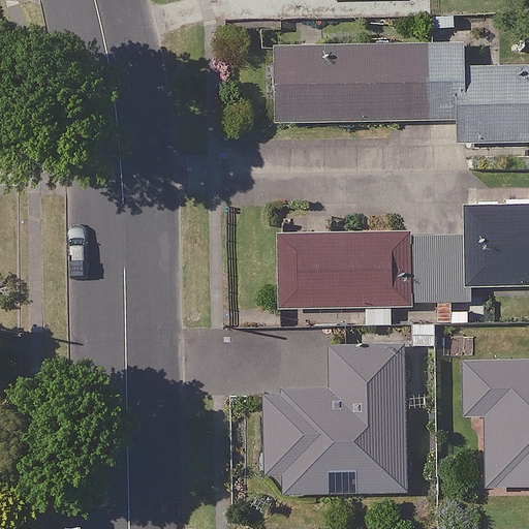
[(528,145),(528,74),(466,73),(466,50),(280,47),(278,119),(463,122),(462,145),(528,145)]
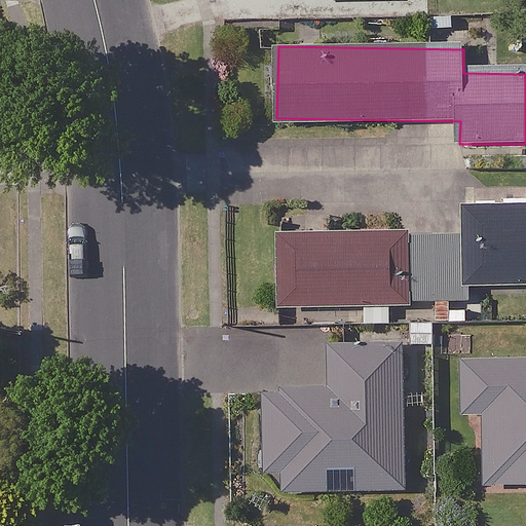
[(468,237),(471,286),(525,285),(525,212),(468,213),(468,237)]
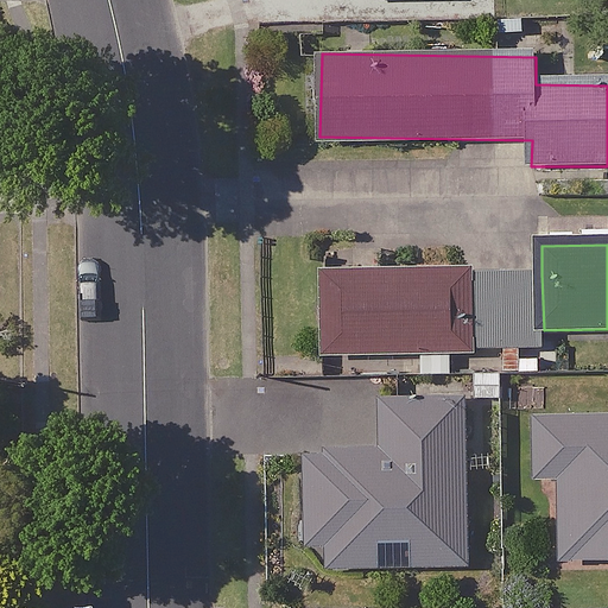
[(536,330),(533,274),(325,276),(327,355),(536,354),(536,330)]
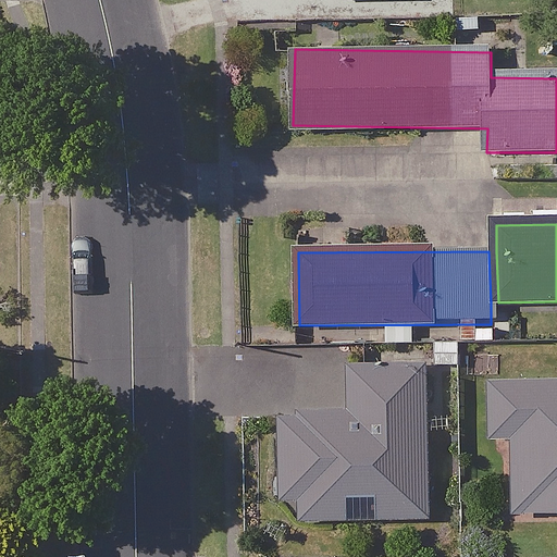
[(430,522),(431,369),(351,369),(350,410),(280,410),(279,498),(299,498),(299,521),(345,521),(345,500),(378,500),(376,522),(430,522)]
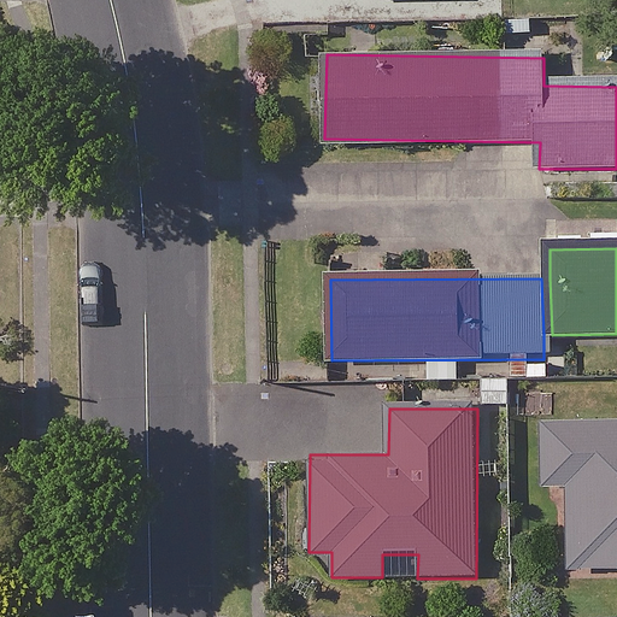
[(616,424),(542,424),(542,486),(569,486),(568,568),(616,566),(616,424)]
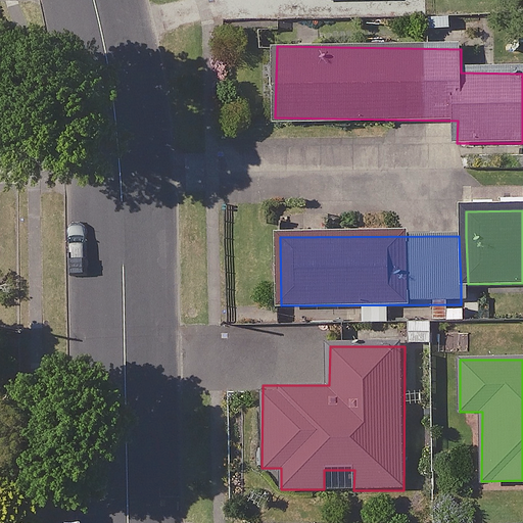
All buildings are outlined.
